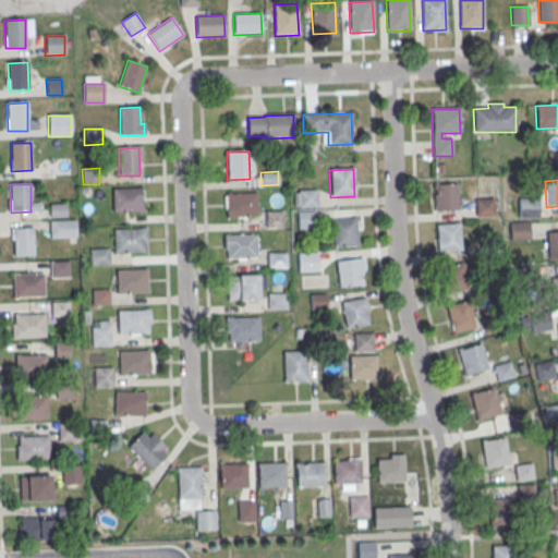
[(433,185),(457,184),(458,211),(434,213),(433,185)]
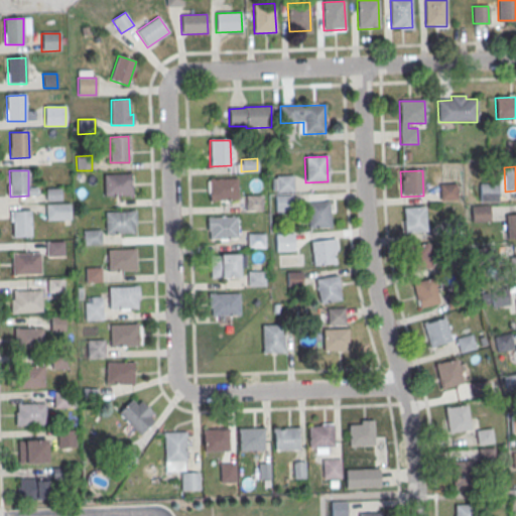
[(103,175),(132,174),(133,196),(104,197),(103,175)]
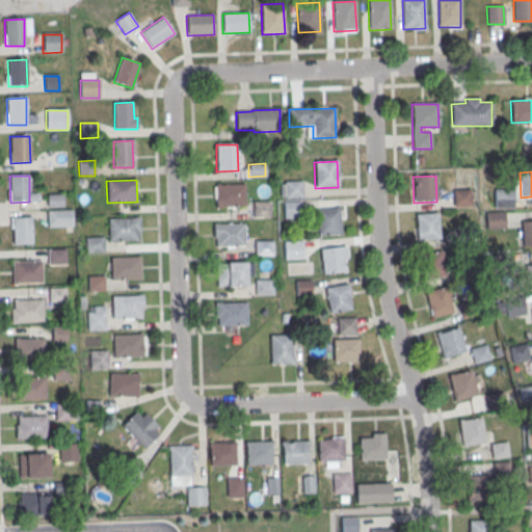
[(284,182),(301,182),(302,198),(285,200),(284,182)]
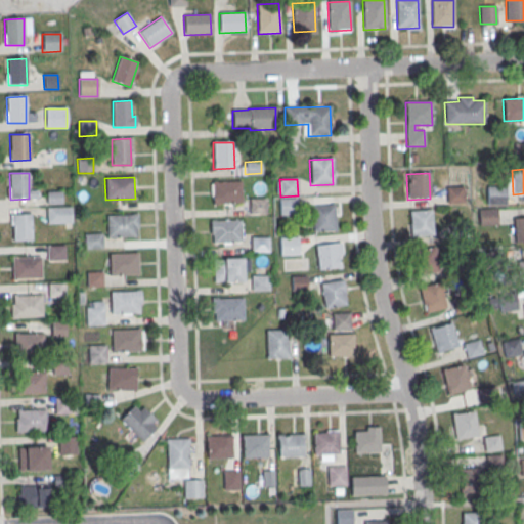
[(212,183),(241,182),(242,204),(213,205),(212,183)]
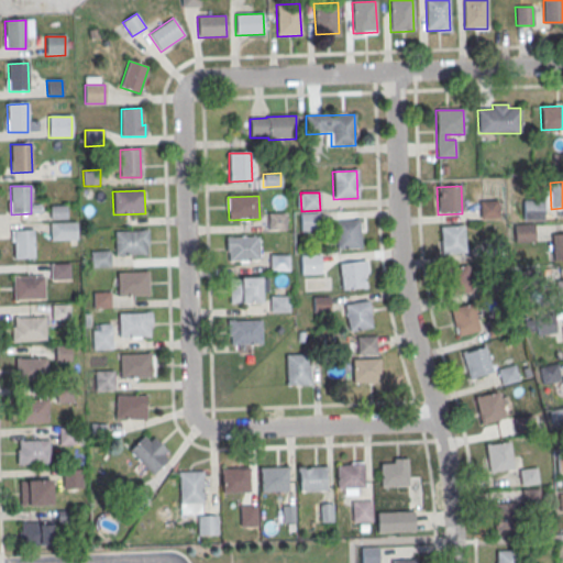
[(478,201),(498,200),(499,218),(479,219),(478,201)]
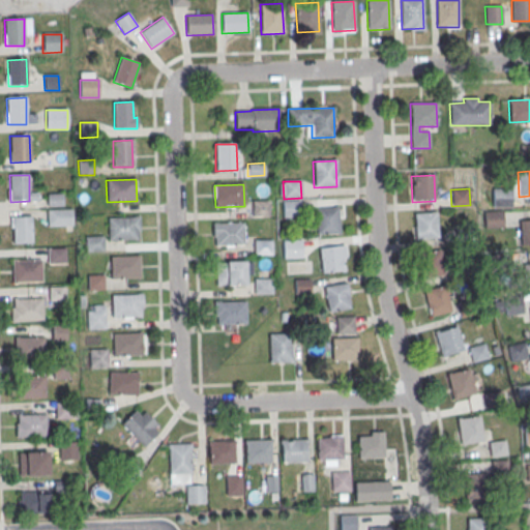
[(47,195),(62,194),(63,207),(47,207),(47,195)]
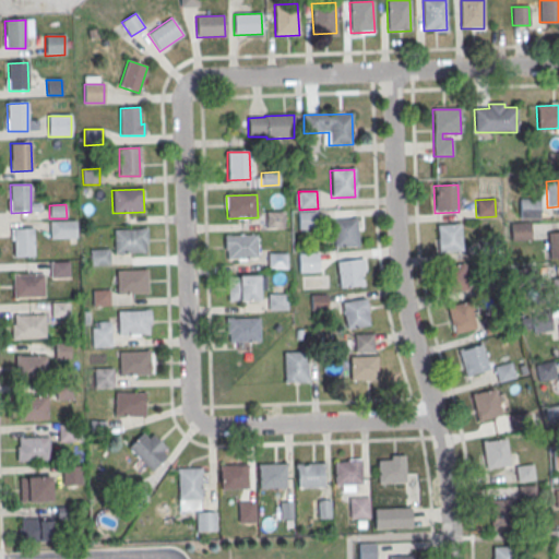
[(265,213),(284,212),(285,228),(266,228),(265,213)]
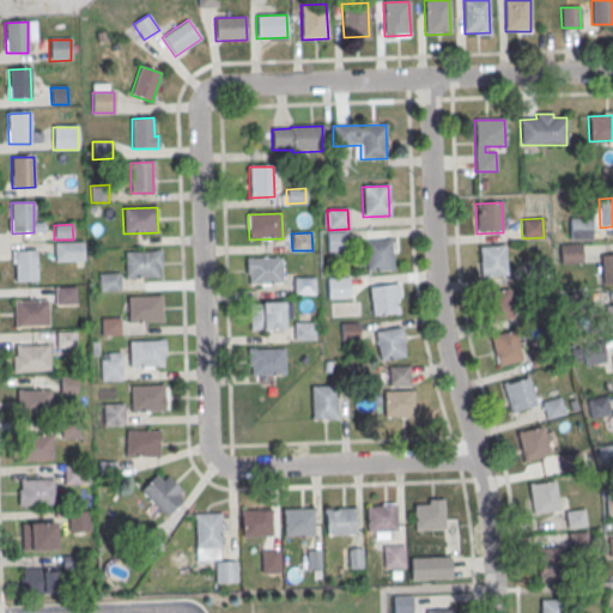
[(326,234),(346,234),(347,252),(327,253),(326,234)]
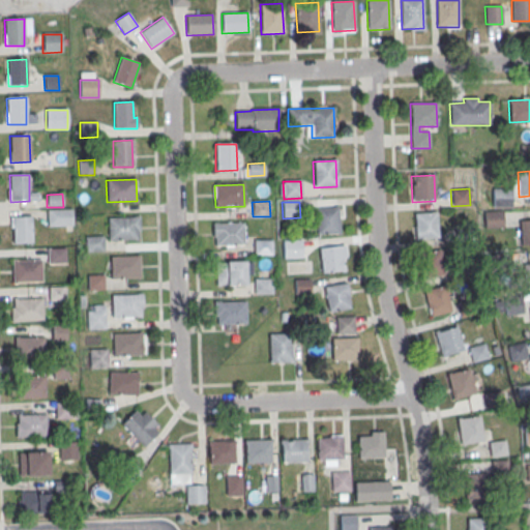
[(315,209),(337,207),(340,234),(317,236),(315,209)]
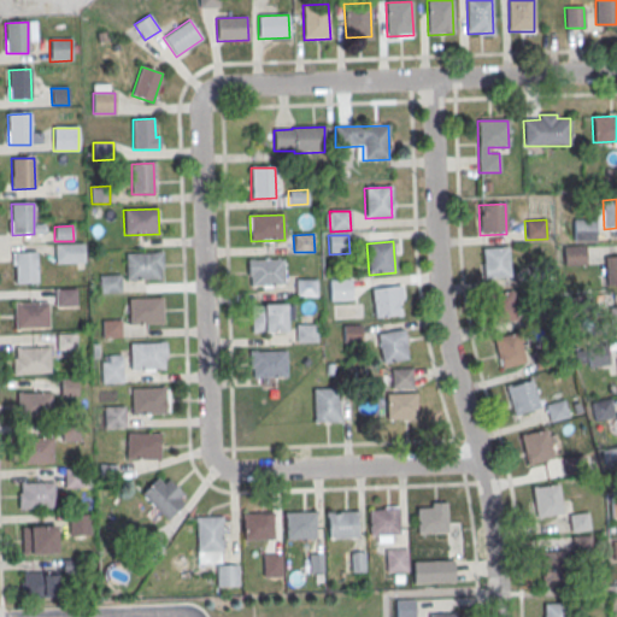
[(54,245),(83,244),(84,263),(56,264),(54,245)]
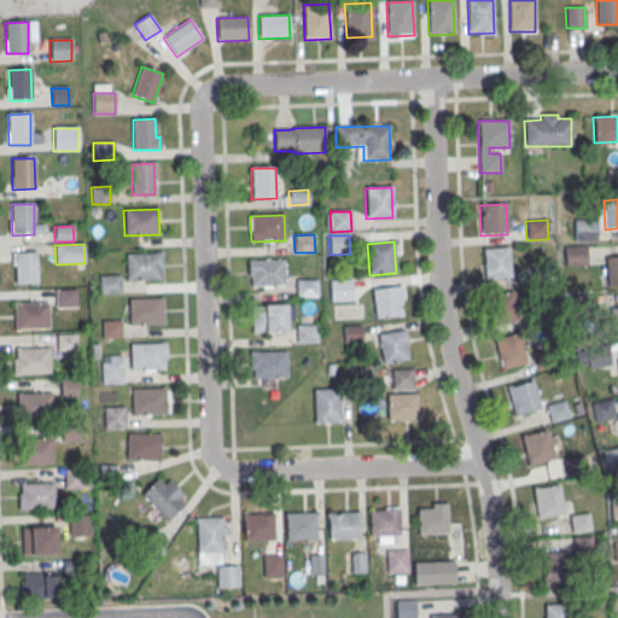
[(564,248),(586,246),(587,266),(565,267),(564,248)]
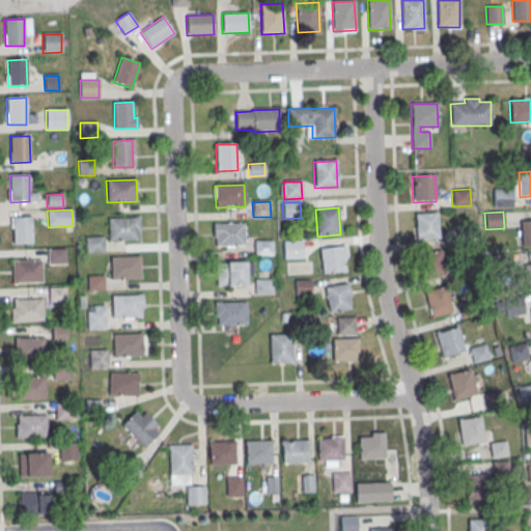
[(414,215),(437,213),(440,239),(417,241),(414,215)]
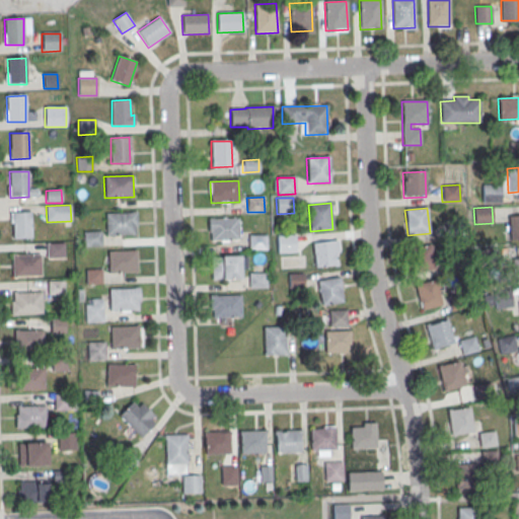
[(11,213),(30,213),(31,238),(12,238),(11,213)]
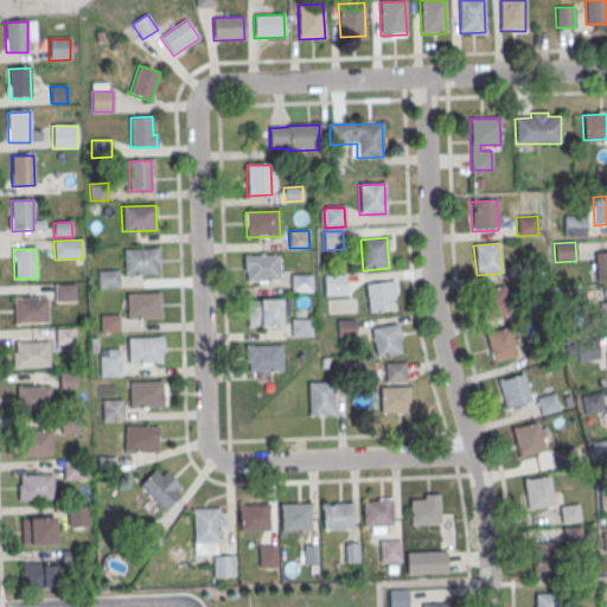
[(123,250),(157,249),(158,275),(123,276),(123,250)]
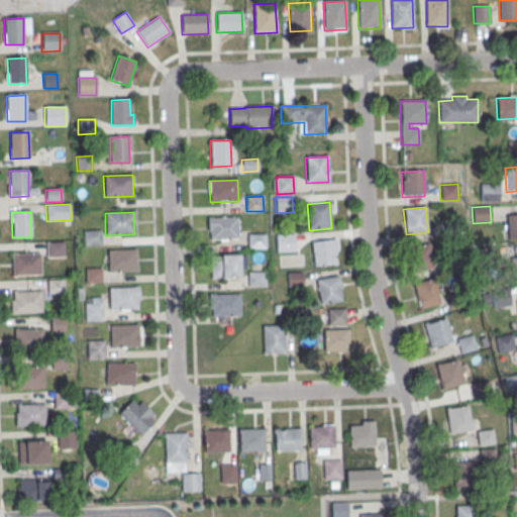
[(507,215),(516,215),(516,239),(507,239),(507,215)]
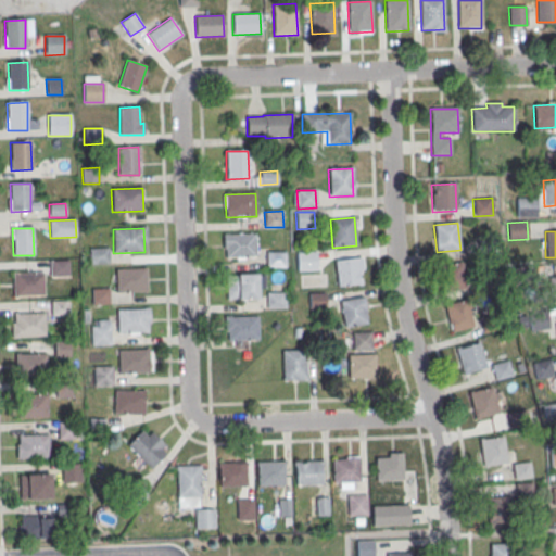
[(224,235),(255,234),(256,257),(225,258),(224,235)]
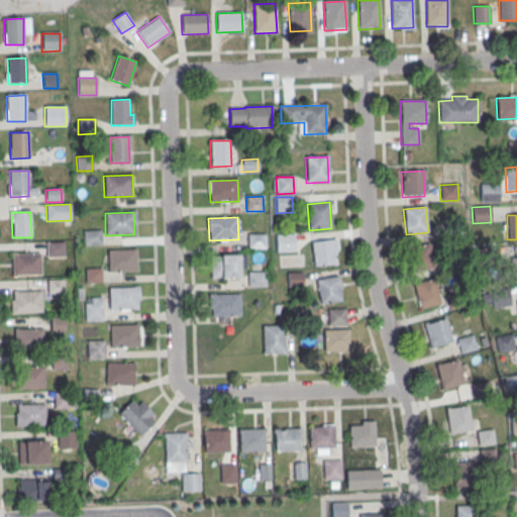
[(83,231),(100,231),(101,245),(84,245),(83,231)]
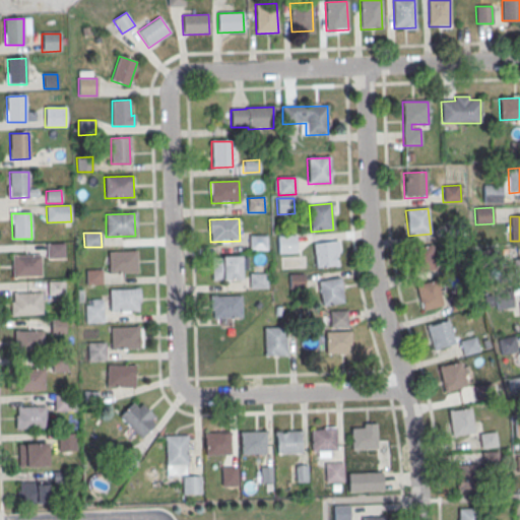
[(249,237),(266,236),(267,251),(250,251),(249,237)]
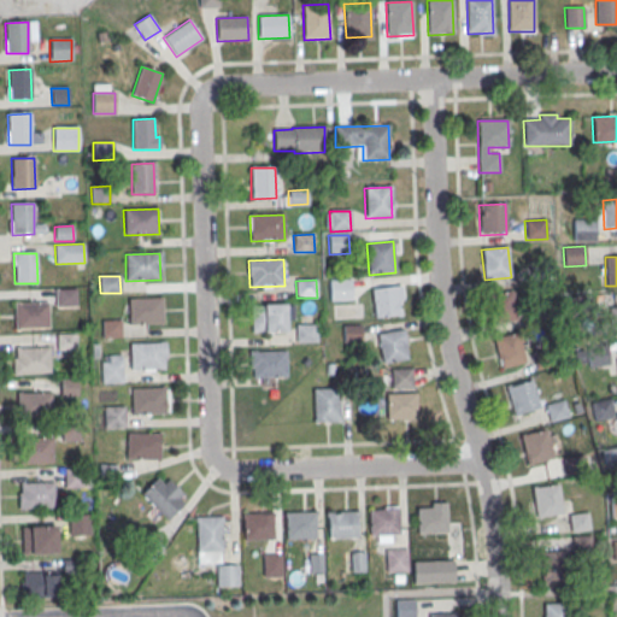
[(329,281),(351,280),(351,300),(329,301),(329,281)]
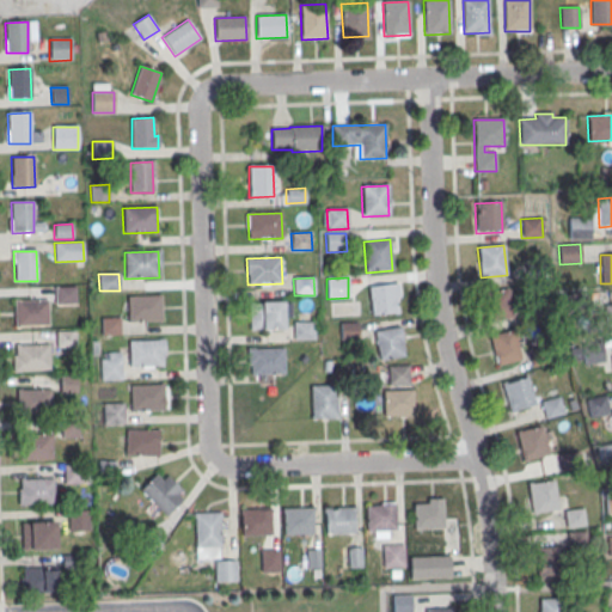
[(368,287),(398,283),(399,298),(393,299),(395,312),(372,316),(368,287)]
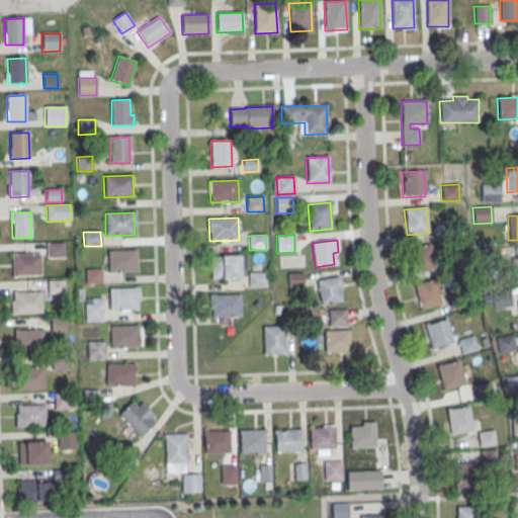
[(47,244),(64,244),(64,258),(47,258),(47,244)]
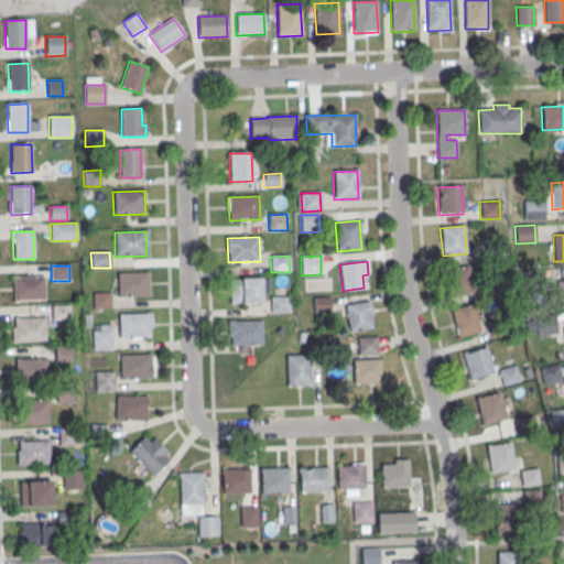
[(444,269),(468,266),(472,293),(447,296),(444,269)]
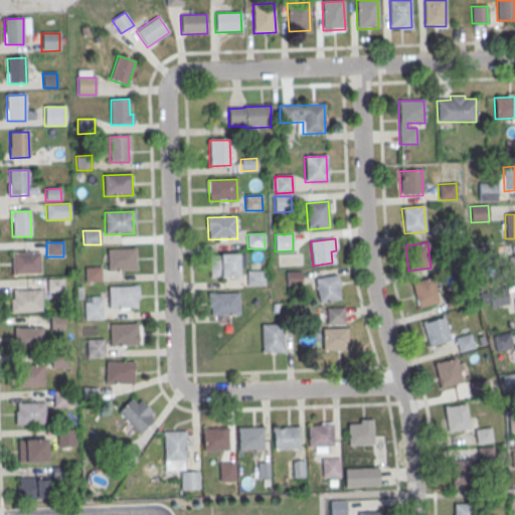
[(475,247),(492,245),(494,262),(477,264),(475,247)]
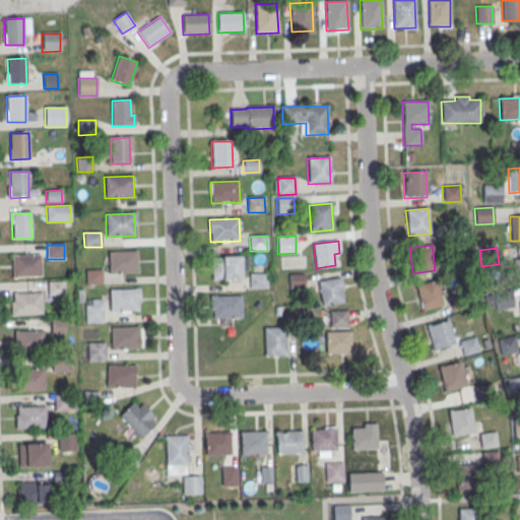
[(109,253),(137,251),(138,273),(109,274),(109,253)]
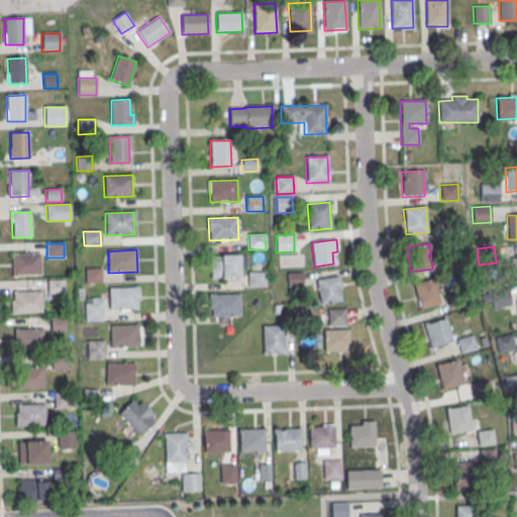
[(11,254),(40,253),(41,276),(12,277),(11,254)]
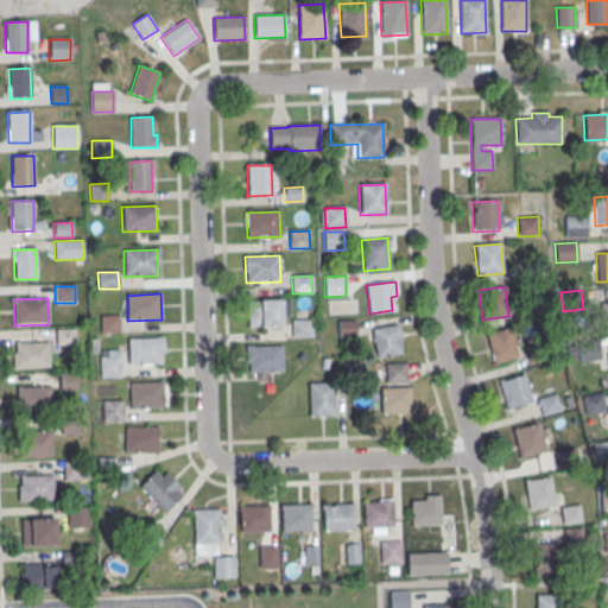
[(247,302),(280,301),(282,327),(248,328),(247,302)]
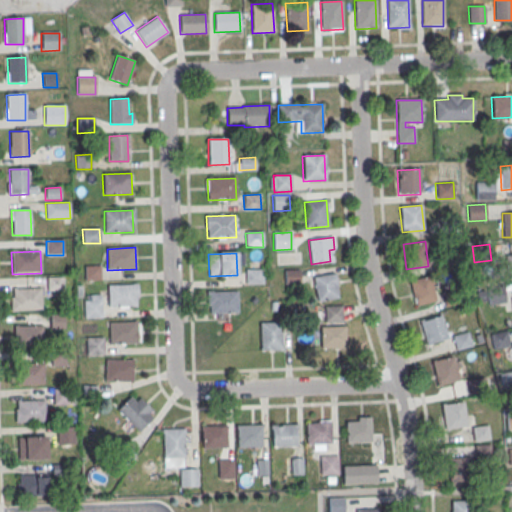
[(84,267),(101,266),(101,281),(84,281),(84,267)]
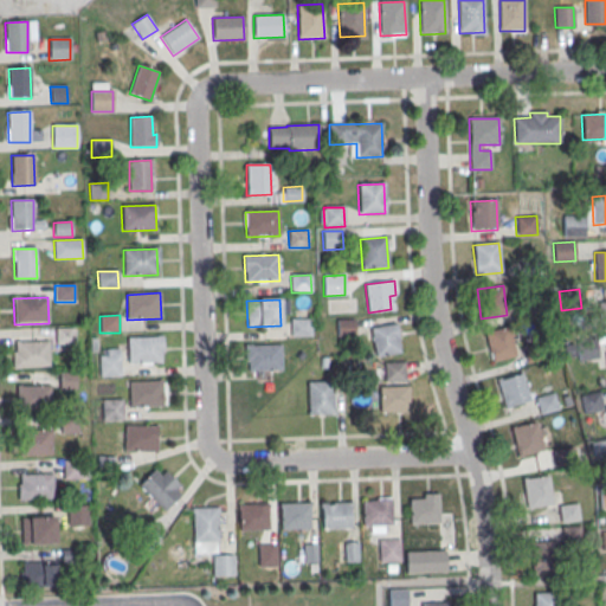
[(291,320),(310,318),(311,335),(291,336),(291,320)]
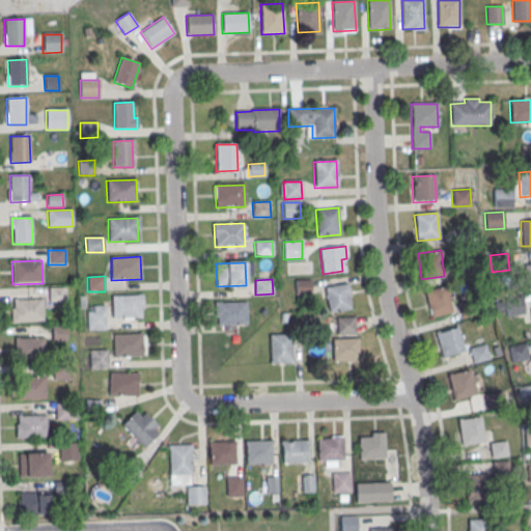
[(294,280),(311,280),(311,295),(294,296),(294,280)]
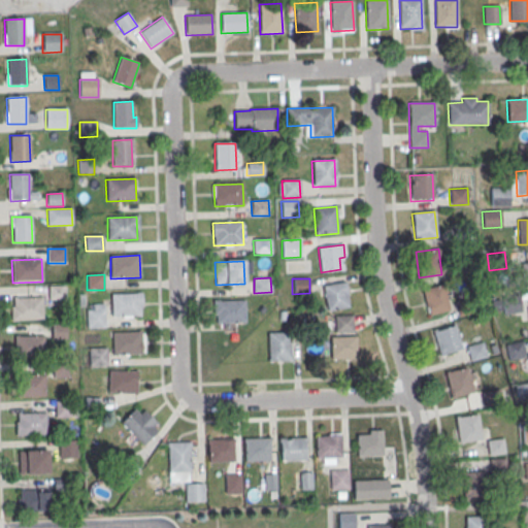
[(323,284),(325,309),(348,307),(345,282),(323,284)]
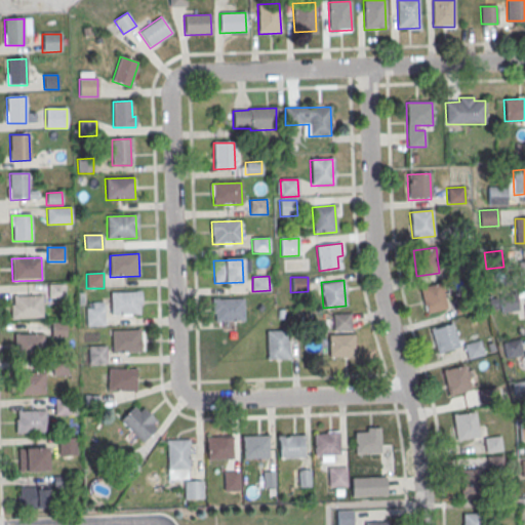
[(419,288),(442,283),(448,309),(426,314),(419,288)]
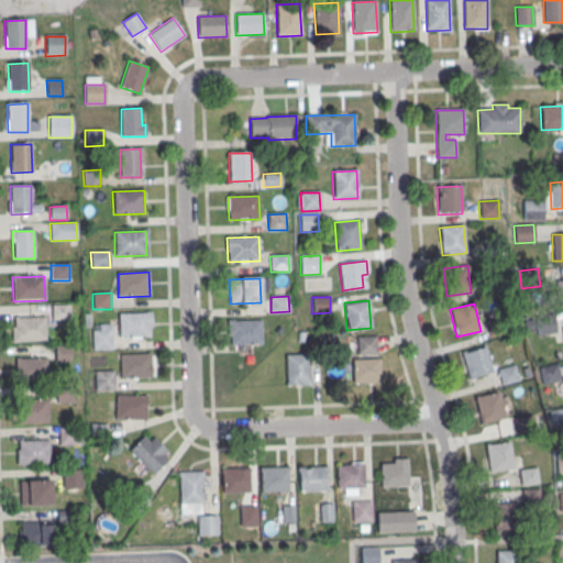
[(52,305),(67,305),(68,320),(53,321),(52,305)]
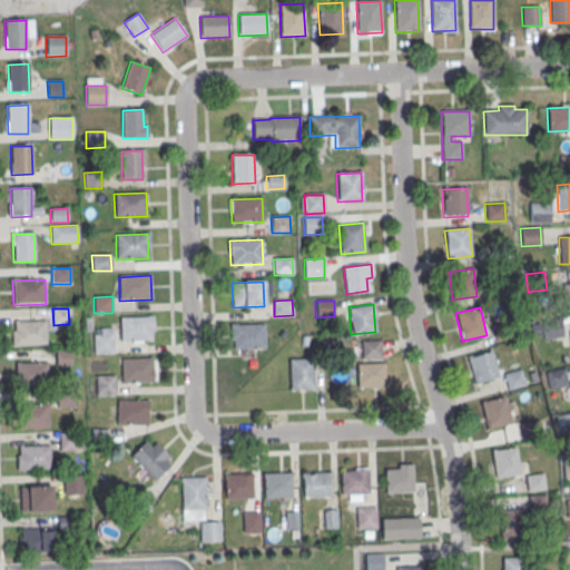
[(119,318),(150,317),(151,341),(120,342),(119,318)]
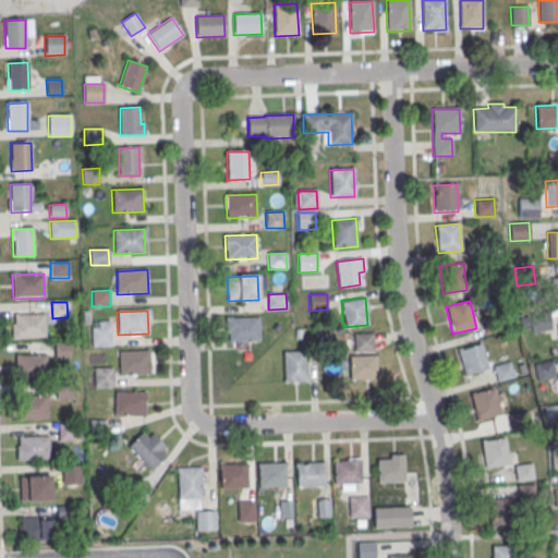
[(550,328),(548,311),(531,313),(532,330),(550,328)]
